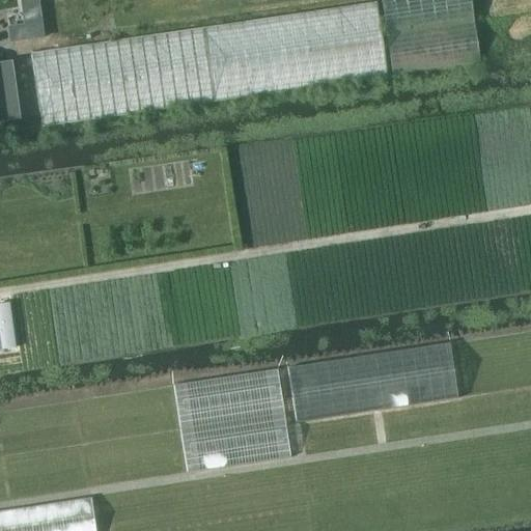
[(381,0),(393,75),(479,62),(469,0),(381,0)]
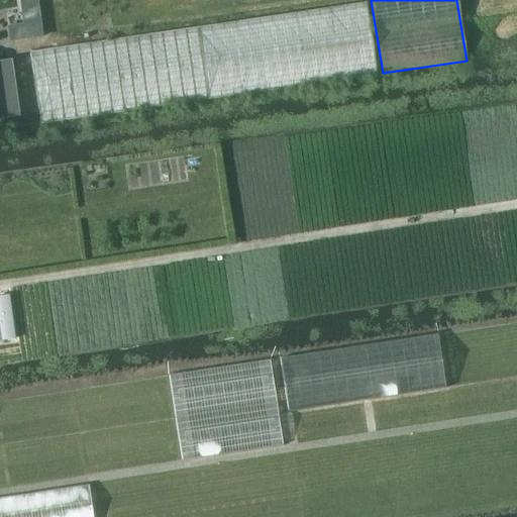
[(367,2),(30,52),(40,125),(378,75),(367,2)]
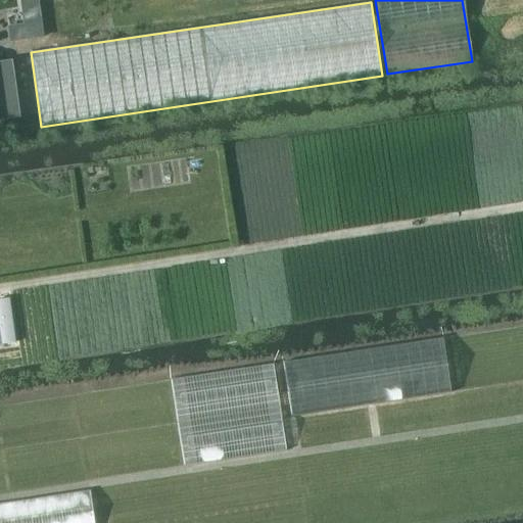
[(24,25),(7,27),(9,42),(26,40),(24,25)]
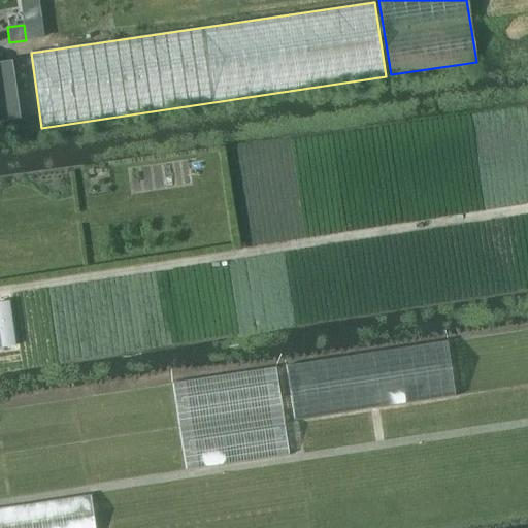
[(9,300),(0,301),(0,339),(1,348),(15,345),(9,300)]
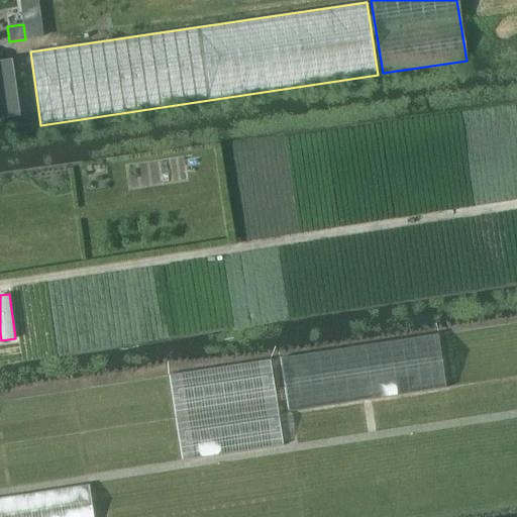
[(438,332),(280,353),(287,409),(445,388),(438,332)]
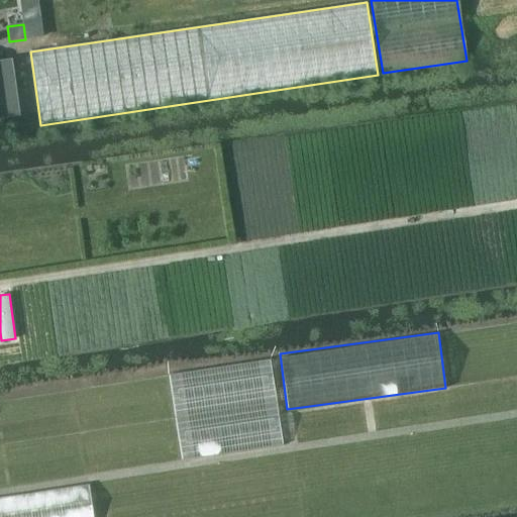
[(274,356),(172,369),(183,455),(284,444),(274,356)]
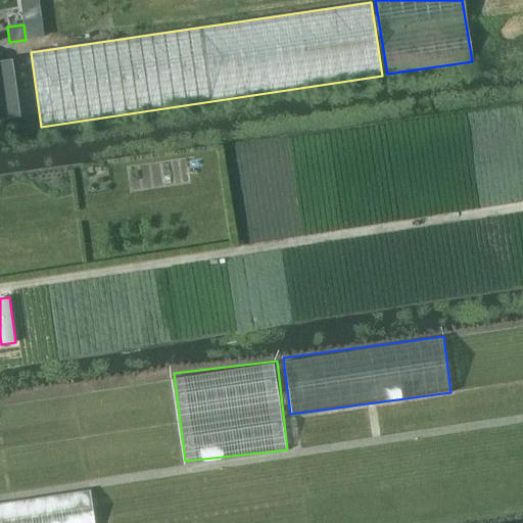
[(0,522),(97,522),(92,479),(0,491),(0,522)]
